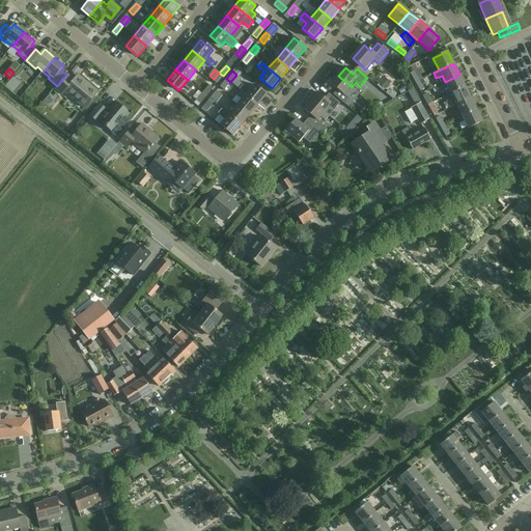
[(410,74),(415,82),(419,80),(414,72),(410,74)]
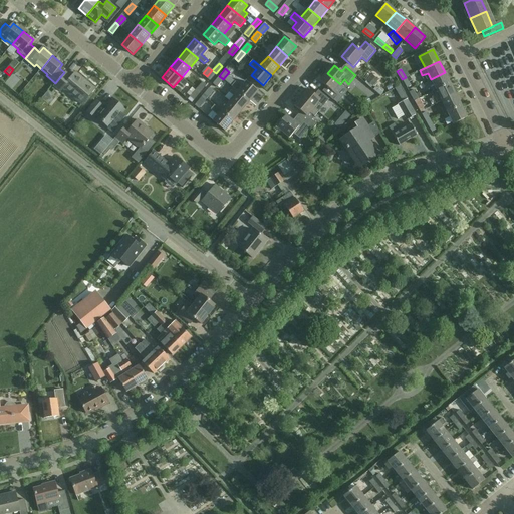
[(216,73),(212,70),(207,76),(206,78),(210,81),(216,73)]
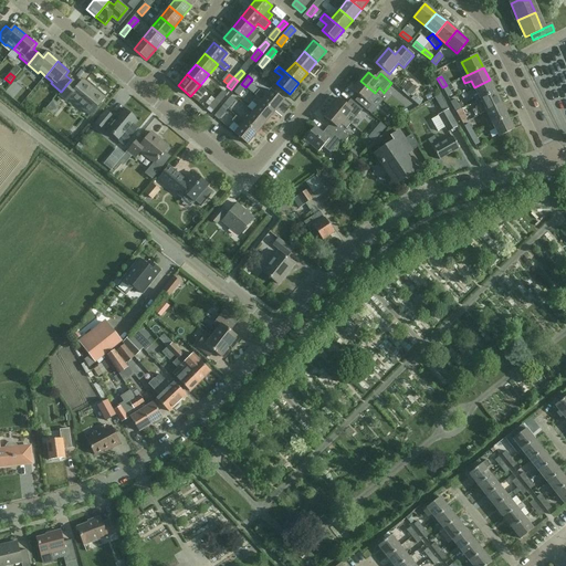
[(495,92),(490,80),(474,87),(480,100),(495,92)]
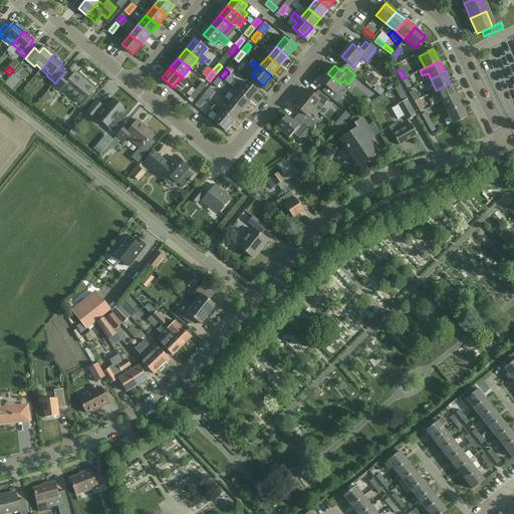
[(81,105),(94,90),(75,74),(71,78),(65,73),(53,87),(60,92),(62,89),(81,105)]
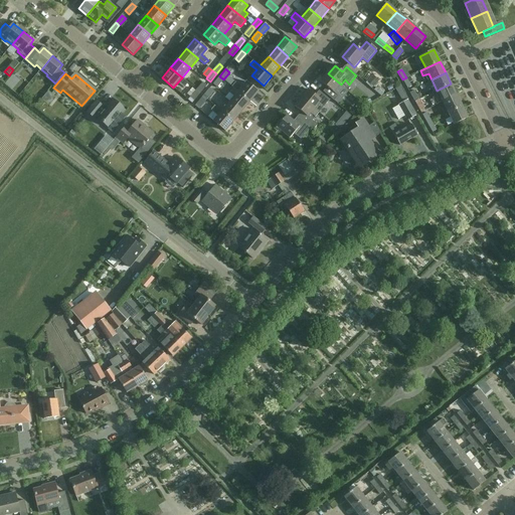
[(341,84),(328,73),(321,81),(328,88),(324,93),(335,102),(342,94),(337,90),(341,84)]
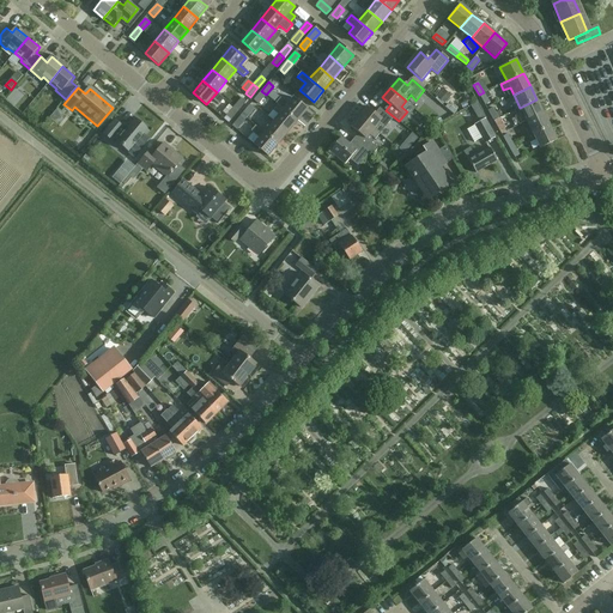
[(442,90),(436,97),(444,103),(450,96),(442,90)]
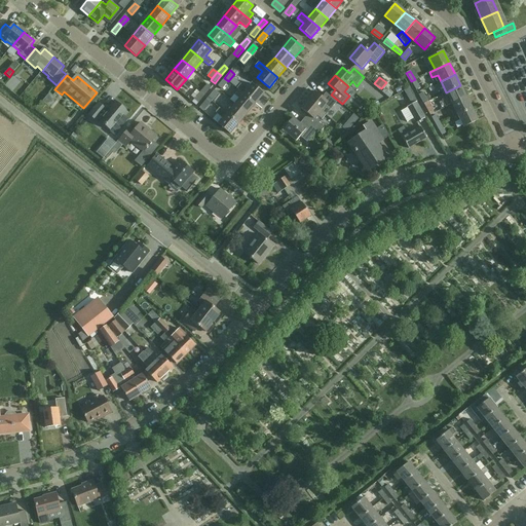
[(228,81),(224,78),(218,85),(222,89),(228,81)]
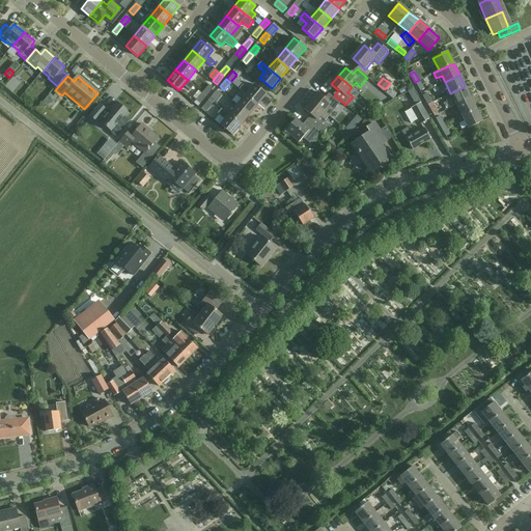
[(422,85),(419,80),(415,82),(420,91),(424,89),(422,85)]
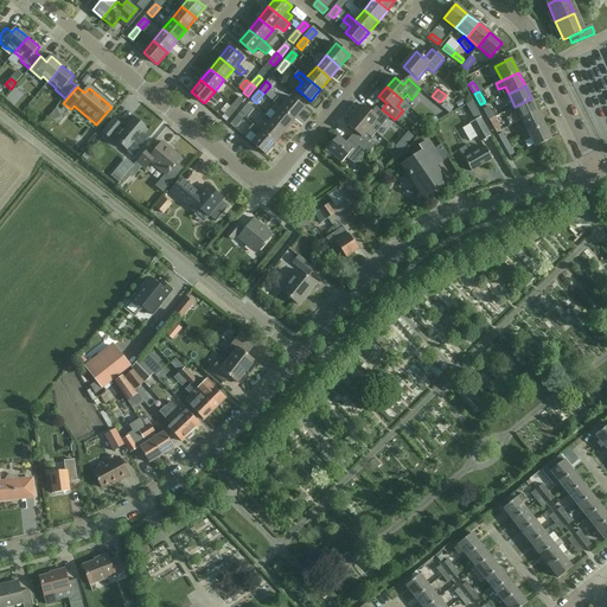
[(505,93),(499,95),(504,108),(510,106),(505,93)]
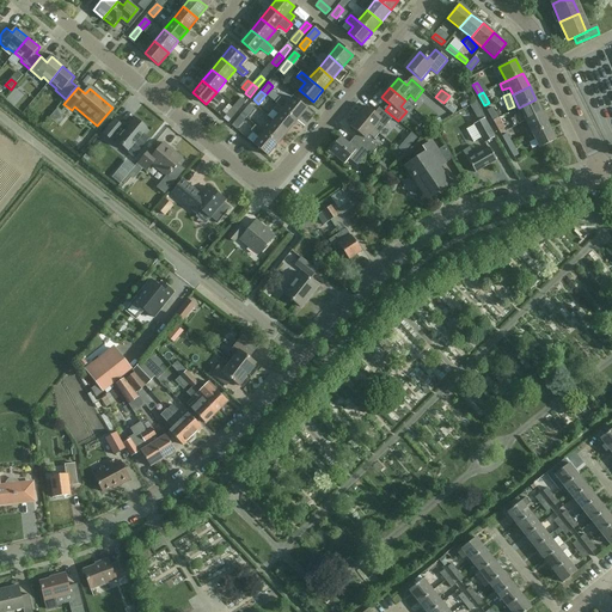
[(280,98),(276,103),(277,104),(283,109),(297,121),(307,109),(293,97),(287,104),(280,98)]
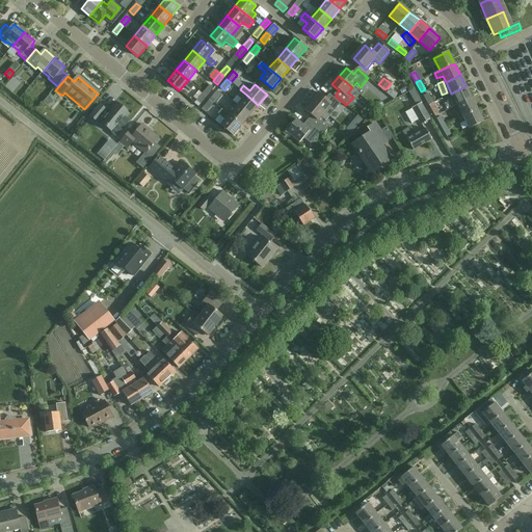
[(203,92),(207,97),(213,88),(209,85),(203,92)]
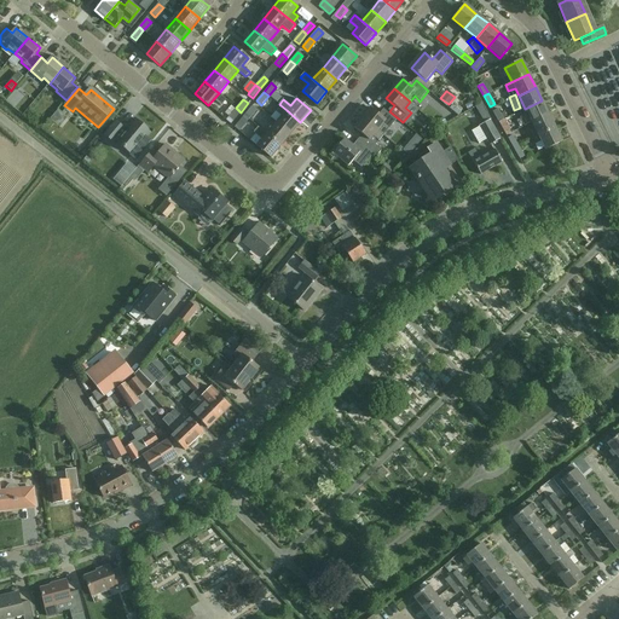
[(525,109),(519,113),(521,116),(520,121),(524,127),(532,122),(549,114),(542,100),(525,109)]
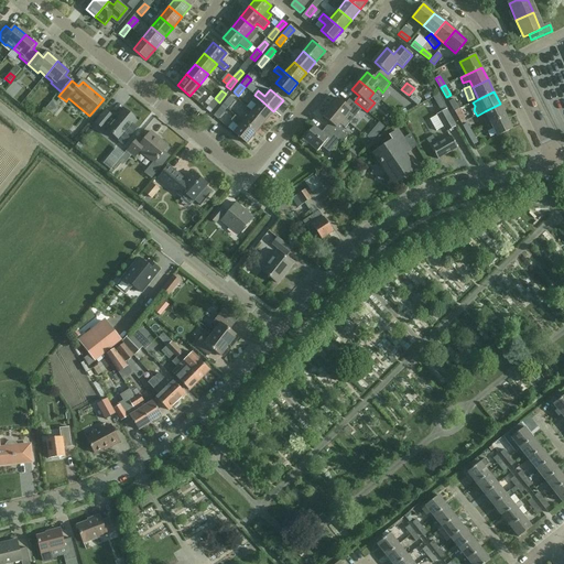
[(438,94),(433,97),(441,110),(446,107),(438,94)]
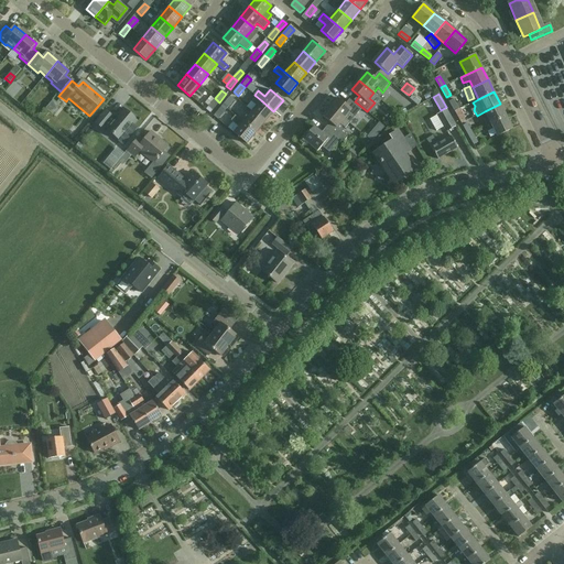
[(256,96),(251,101),(257,106),(251,111),(264,122),(273,111),(261,100),(256,96)]
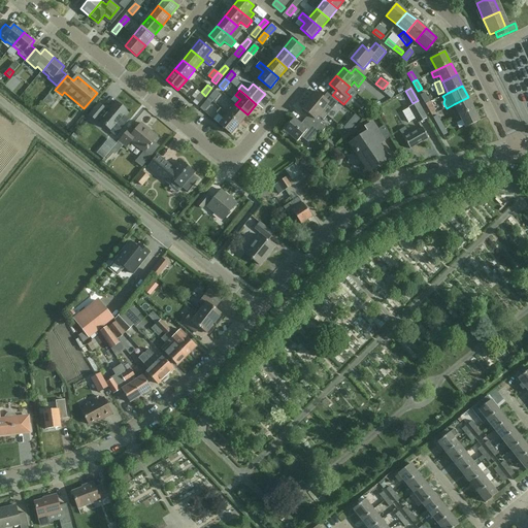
[(386,90),(384,93),(391,99),(394,96),(386,90)]
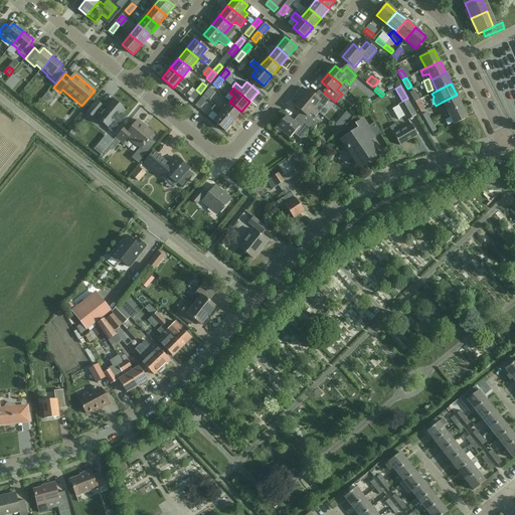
[(203,96),(207,99),(213,92),(209,89),(203,96)]
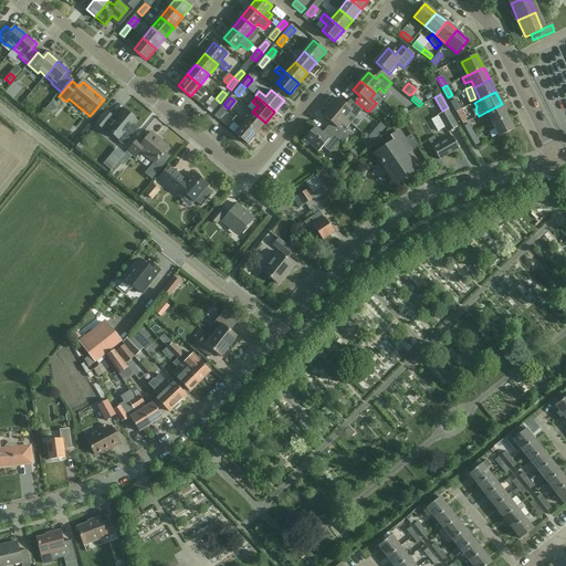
[(220,103),(216,98),(208,107),(212,111),(220,103)]
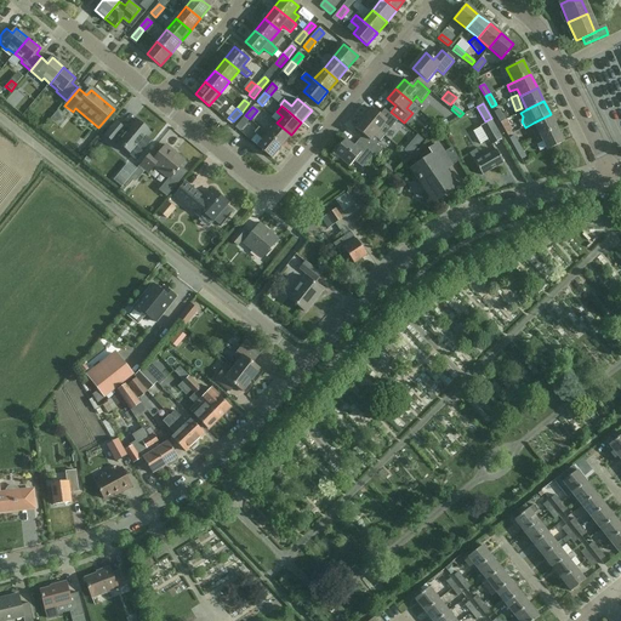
[(364,119),(386,137),(399,121),(386,110),(381,117),(372,109),(364,119)]
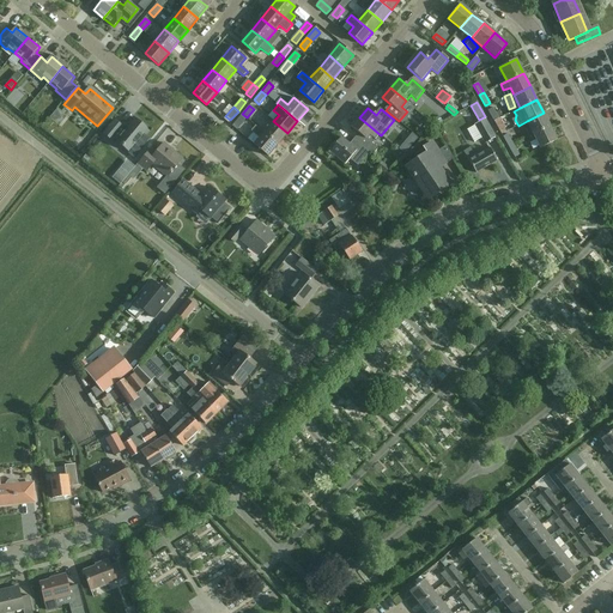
[(487,110),(493,121),(498,119),(492,108),(487,110)]
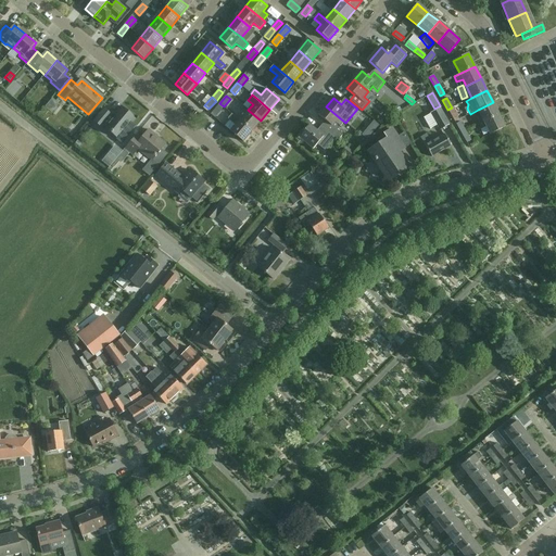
[(51,99),(45,108),(51,112),(58,104),(51,99)]
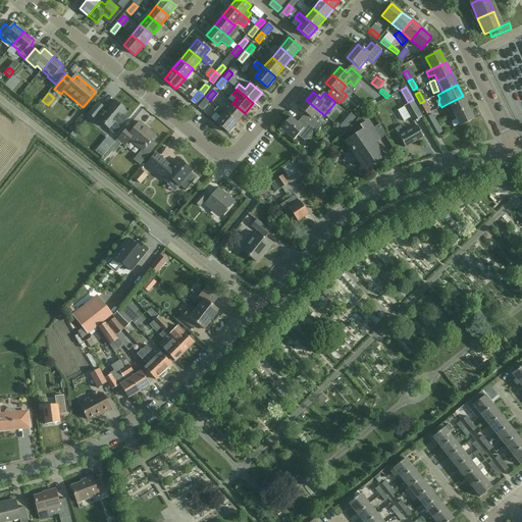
[(449,103),(454,114),(468,107),(463,96),(449,103)]
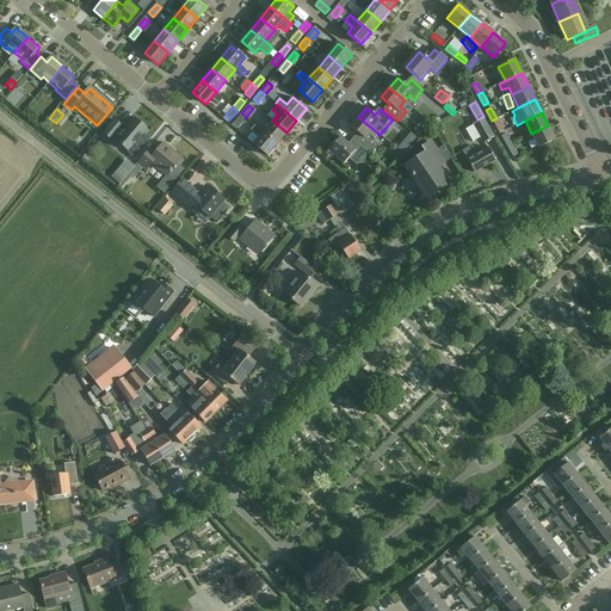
[(246,117),(241,113),(233,123),(238,127),(246,117)]
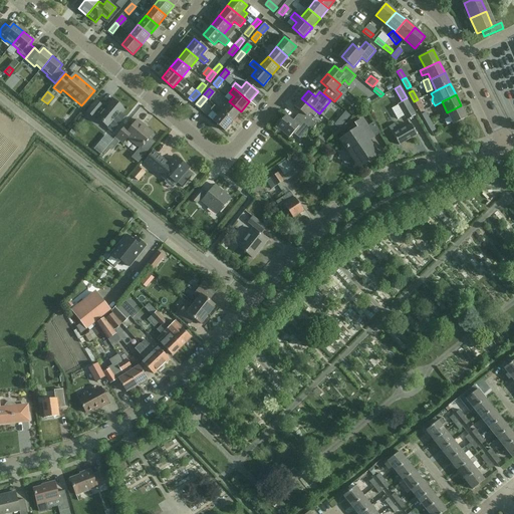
[(297,117),(300,120),(310,129),(313,131),(317,125),(312,121),(319,113),(301,98),(294,107),(301,112),(297,117)]
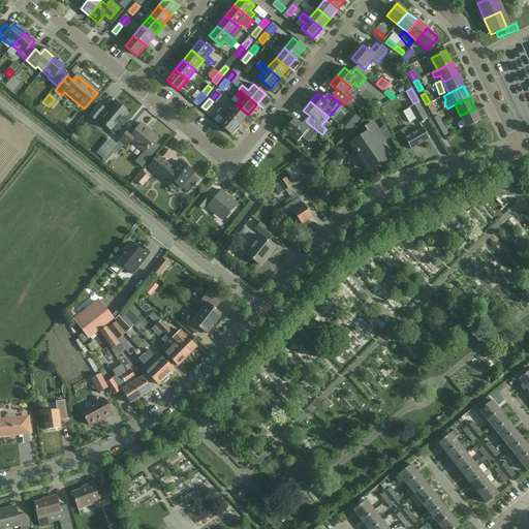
[(98,104),(89,116),(97,122),(98,121),(113,132),(119,125),(122,128),(129,120),(126,117),(128,114),(115,102),(106,112),(98,104)]
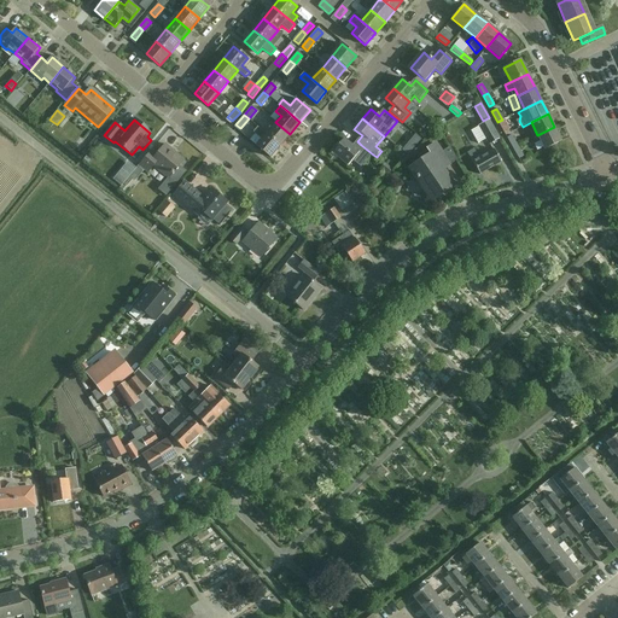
[(508,130),(502,120),(497,122),(503,133),(508,130)]
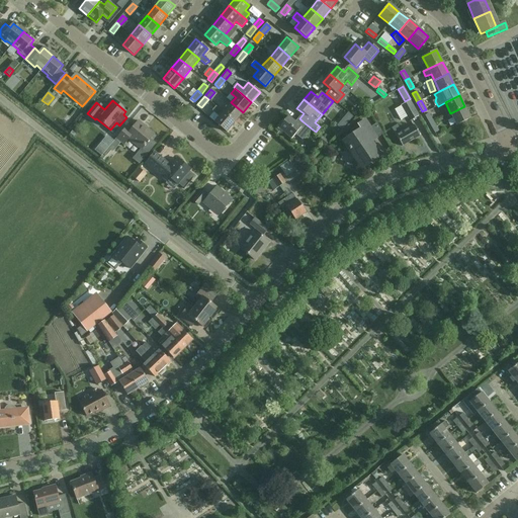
[(411,120),(419,116),(410,101),(403,106),(411,120)]
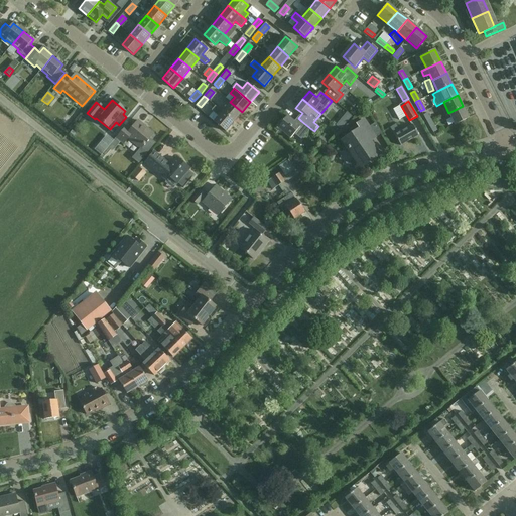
[(222,111),(234,121),(242,112),(230,102),(222,111)]
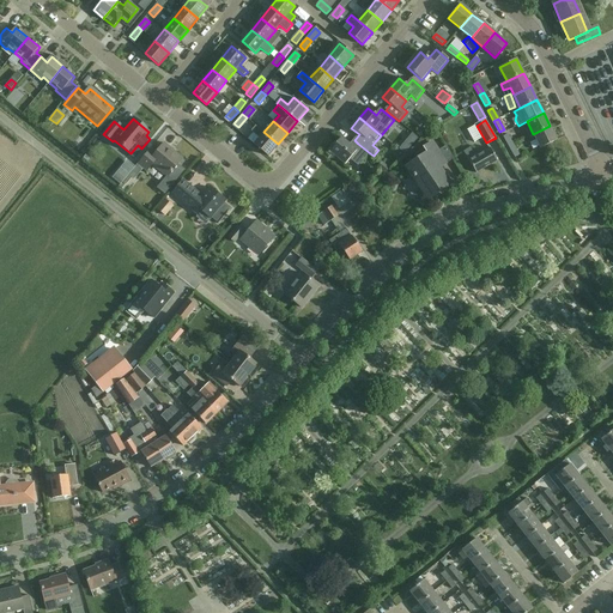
[(250,131),(259,138),(254,144),(267,156),(278,144),(263,132),(263,133),(255,126),(250,131)]
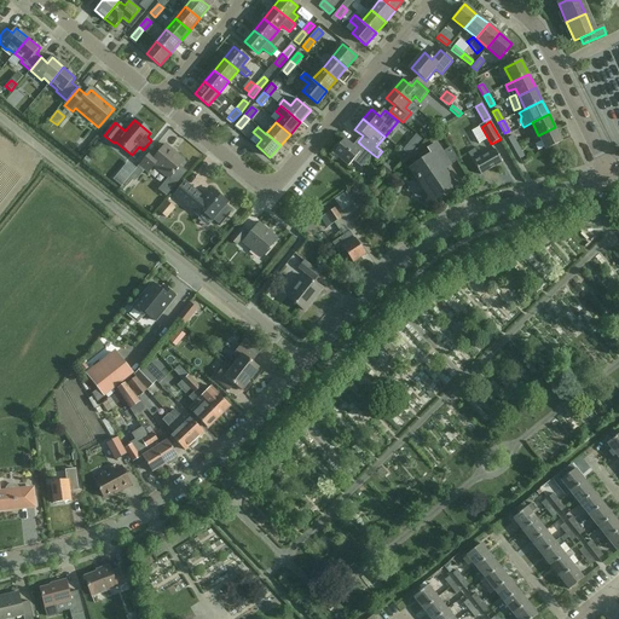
[(555,127),(538,136),(545,150),(562,142),(555,127)]
